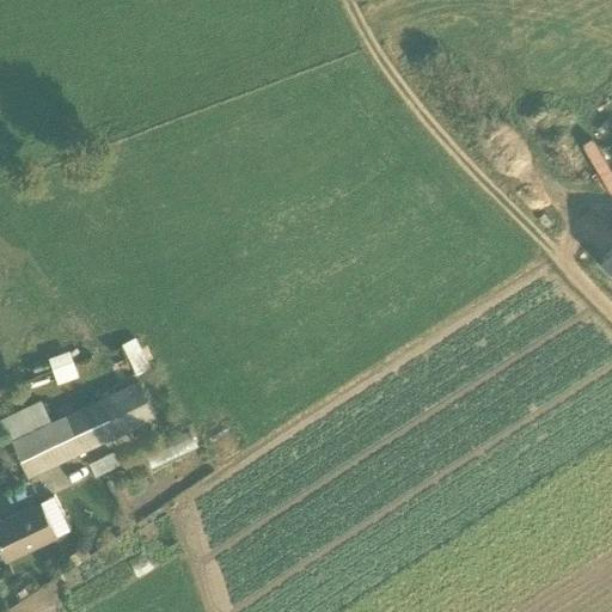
[(68,355),(48,362),(56,385),(77,379),(68,355)]
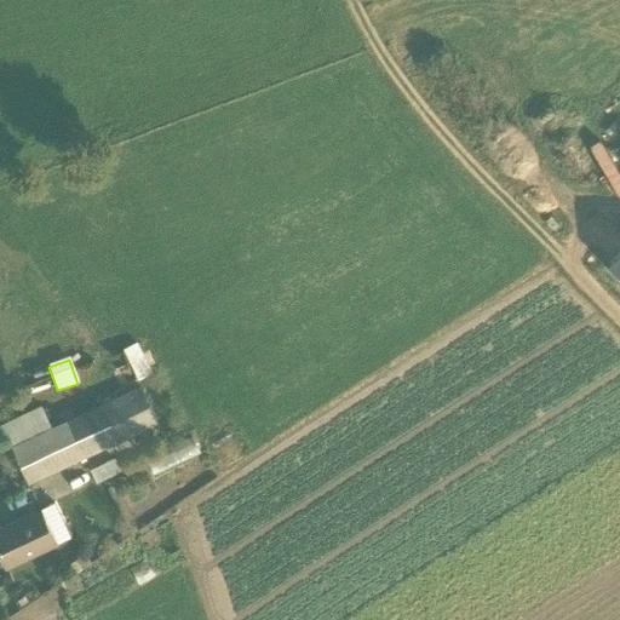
[(138,386),(102,405),(116,443),(132,436),(137,445),(155,436),(150,428),(156,424),(138,386)]
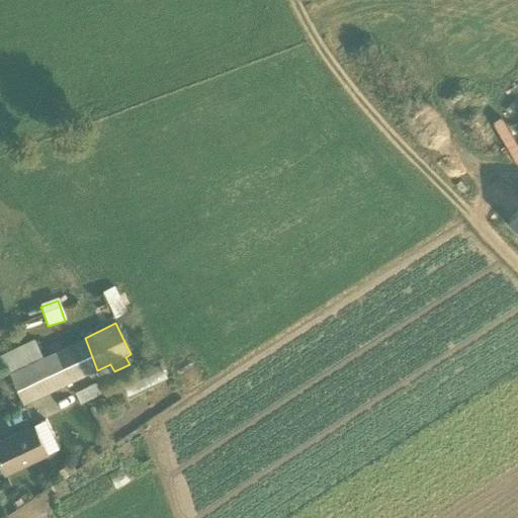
[(7,374),(23,405),(97,370),(85,338),(7,374)]
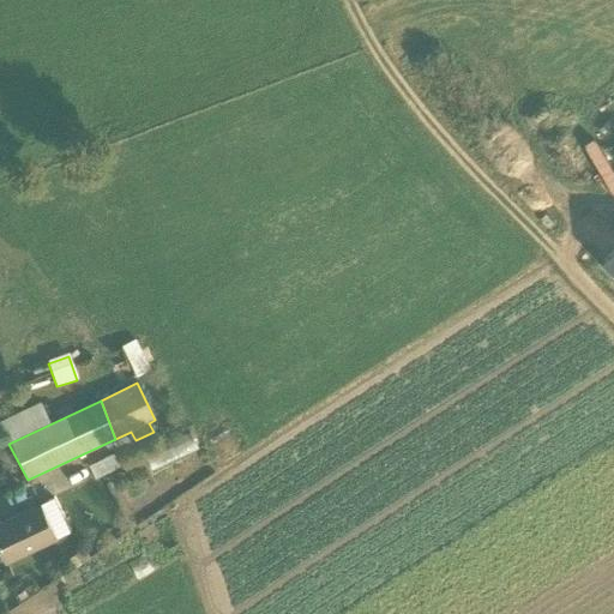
[(0,421),(0,426),(8,444),(49,423),(40,402),(0,421)]
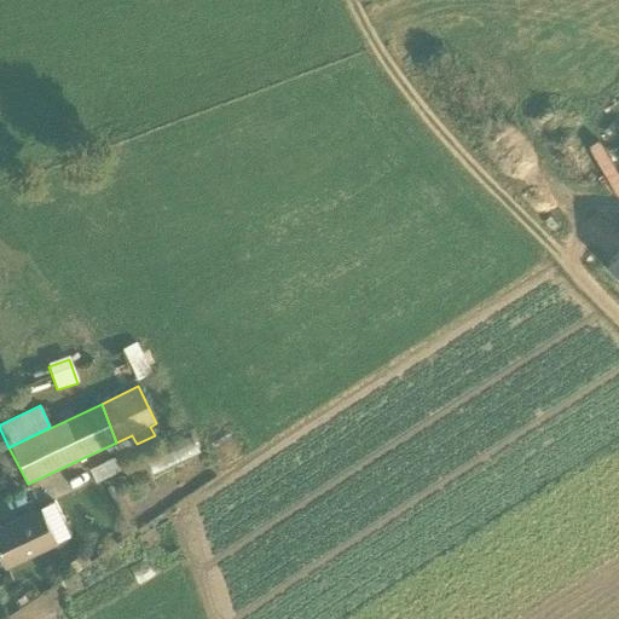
[(90,470),(96,482),(120,470),(114,458),(90,470)]
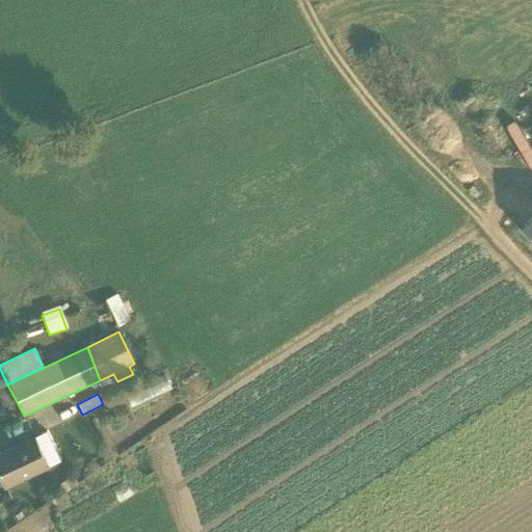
[(59,461),(46,432),(0,453),(0,480),(4,488),(59,461)]
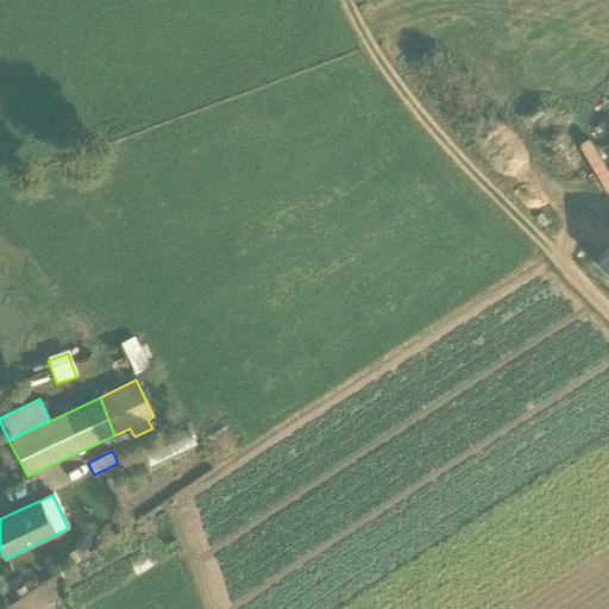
[(115,508),(105,508),(104,528),(115,528),(115,508)]
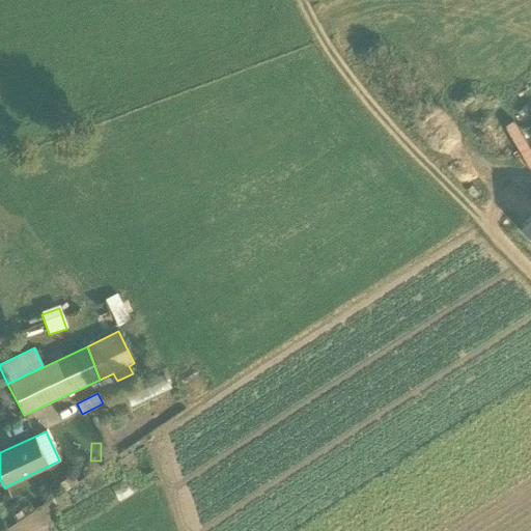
[(77,482),(72,475),(55,485),(60,494),(77,482)]
